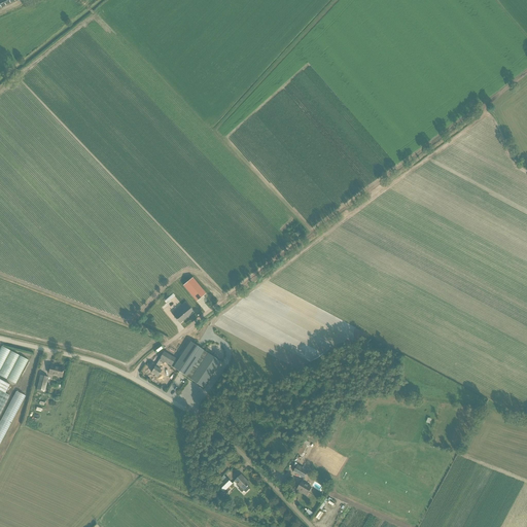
[(206,293),(192,278),(183,285),(197,302),(206,293)]
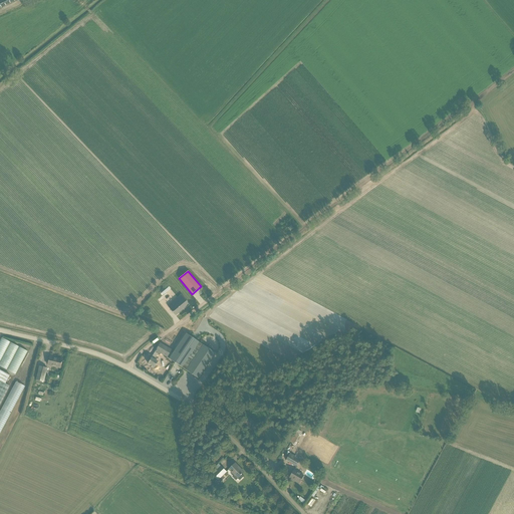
[(163,288),(160,291),(163,295),(166,292),(171,288),(167,285),(163,288)]
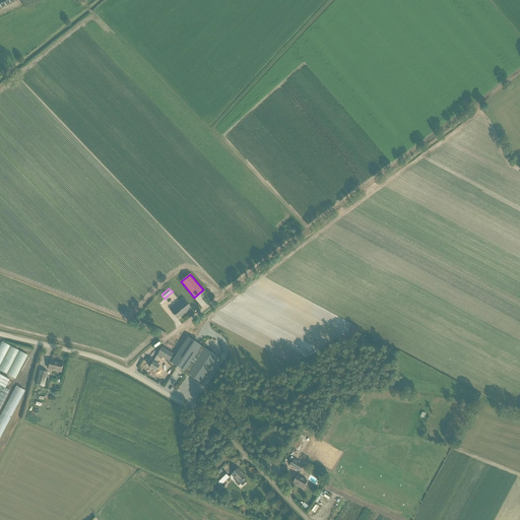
[(177,307),(171,312),(179,321),(192,310),(184,301),(181,303),(183,306),(179,309),(177,307)]
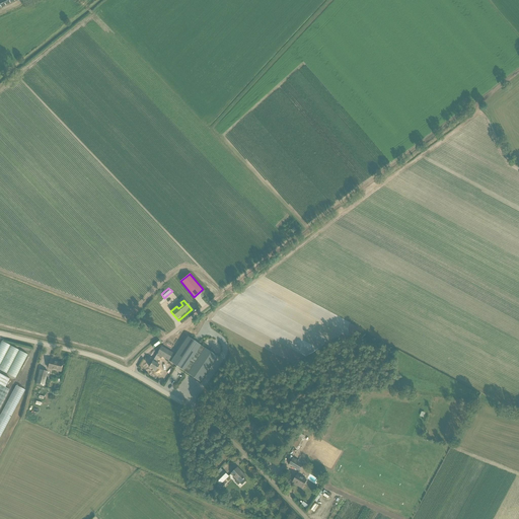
[(149,367),(155,370),(155,371),(159,365),(156,363),(160,356),(170,362),(176,366),(200,382),(217,357),(188,337),(175,355),(161,347),(156,356),(153,360),(149,367)]
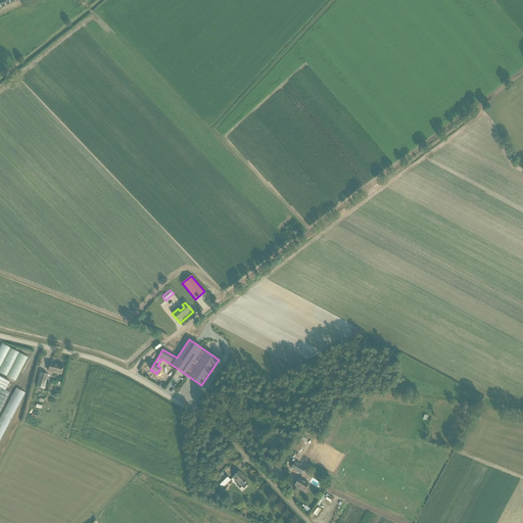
[(0,372),(20,382),(32,358),(4,344),(0,351),(0,372)]
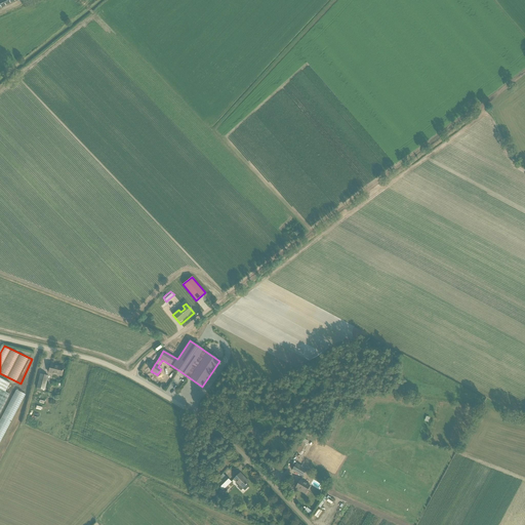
[(50,364),(48,373),(62,376),(63,371),(63,370),(64,367),(63,367),(63,368),(54,366),(55,365),(50,364)]
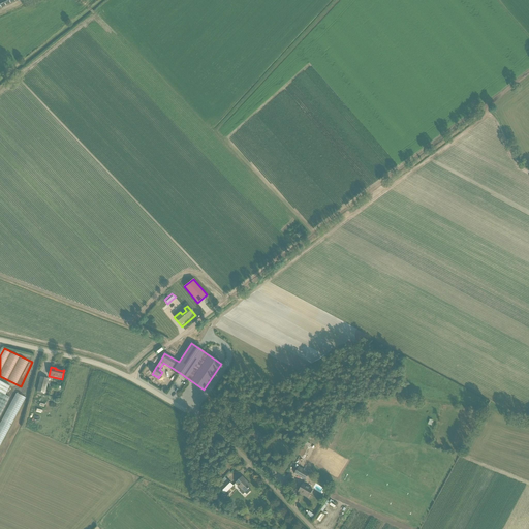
[(45,393),(48,383),(49,379),(40,377),(39,382),(37,391),(45,393)]
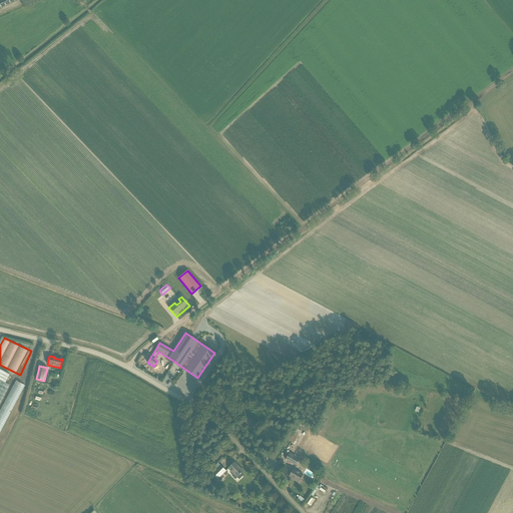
[(0,402),(7,390),(9,385),(5,383),(10,375),(0,369),(0,402)]
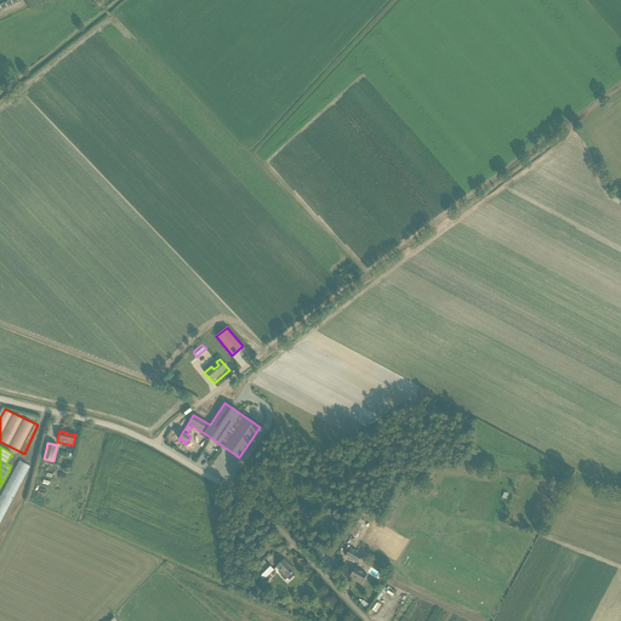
[(294,508),(303,517),(308,511),(298,502),(294,508)]
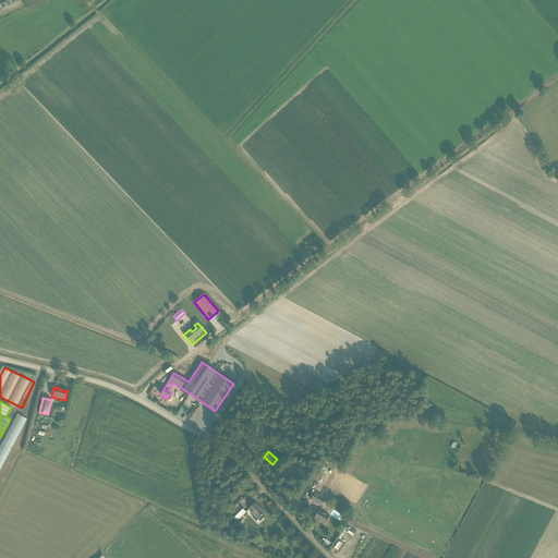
[(315,480),(322,484),(327,473),(320,469),(315,480)]
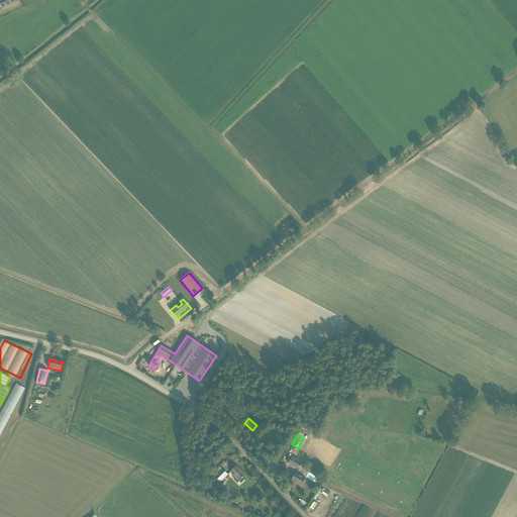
[(298,470),(301,464),(302,462),(292,456),(288,463),(298,470)]
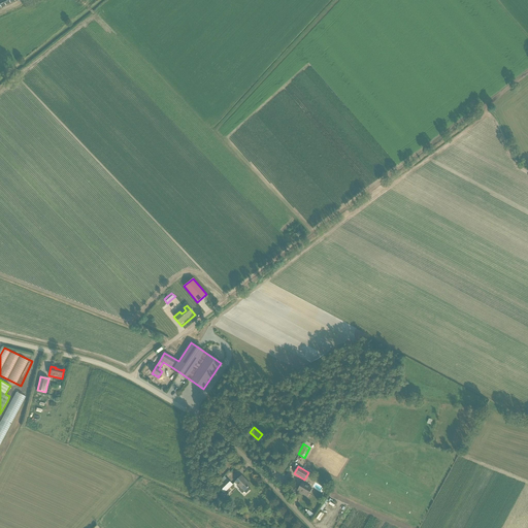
[(241,475),(235,483),(244,491),(248,488),(249,487),(250,486),(244,480),(244,479),(241,475)]
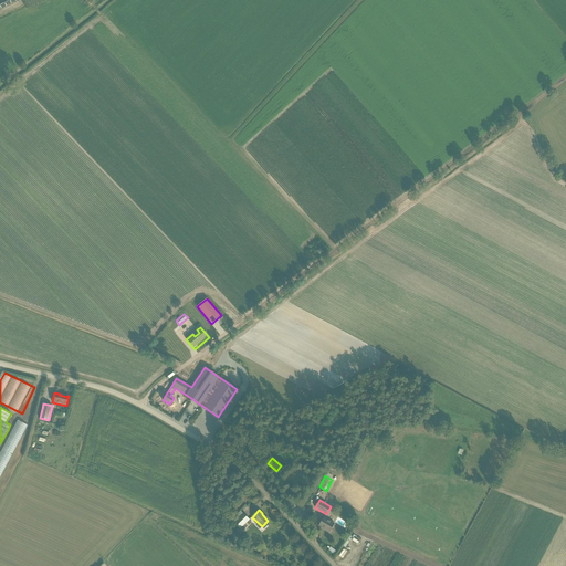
[(240,528),(245,523),(250,520),(243,513),(234,523),(240,528)]
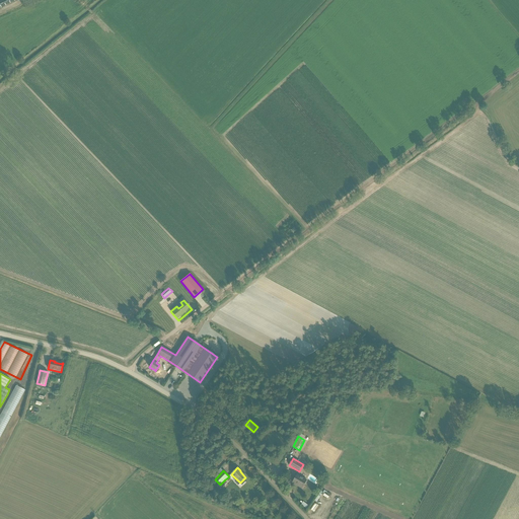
[(302,488),(305,484),(306,480),(297,474),(293,483),(296,485),(296,484),(302,488)]
